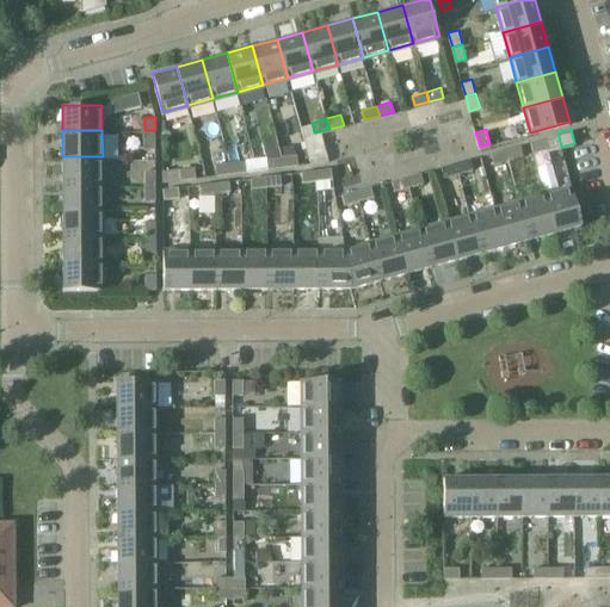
[(145,147),(155,147),(155,130),(145,130),(145,147)]
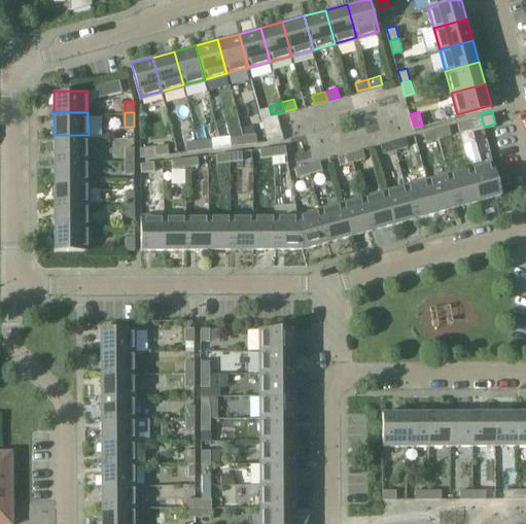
[(460,130),(472,127),(470,117),(457,121),(460,130)]
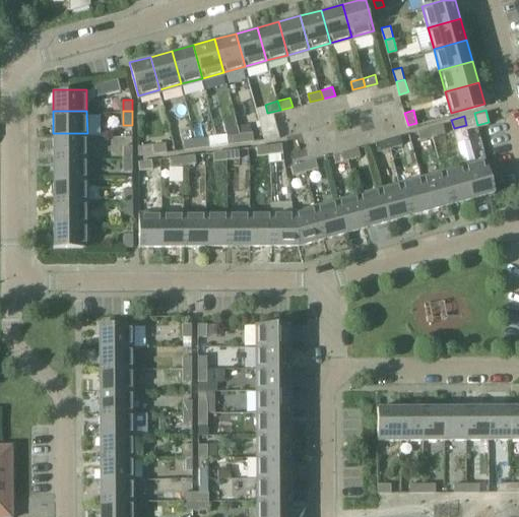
[(445,131),(443,122),(431,125),(433,134),(445,131)]
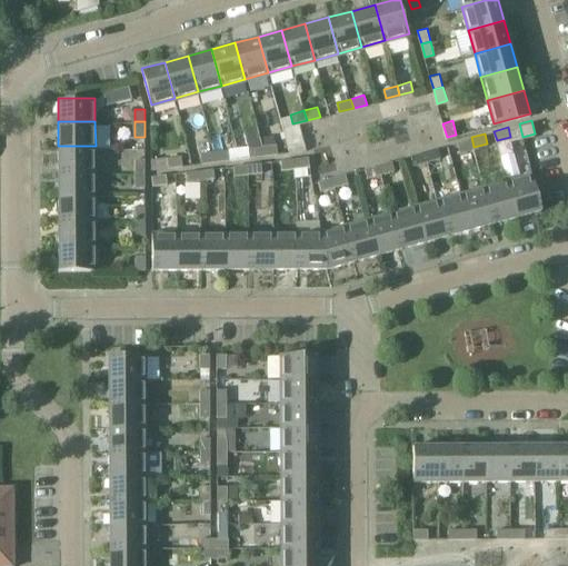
[(460,150),(474,147),(471,137),(458,141),(460,150)]
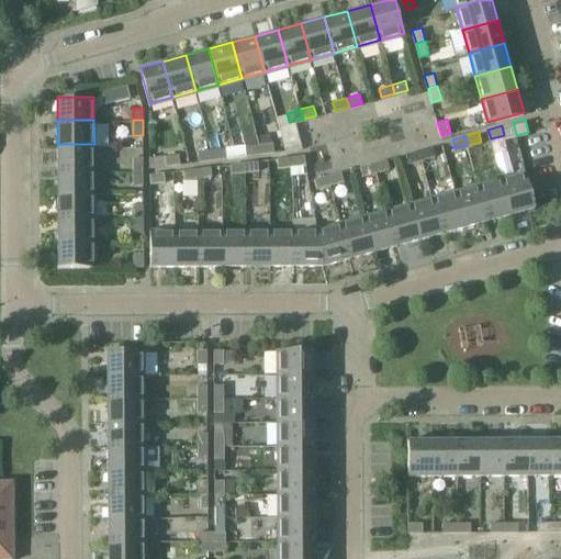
[(261,153),(275,151),(273,141),(260,143),(261,153)]
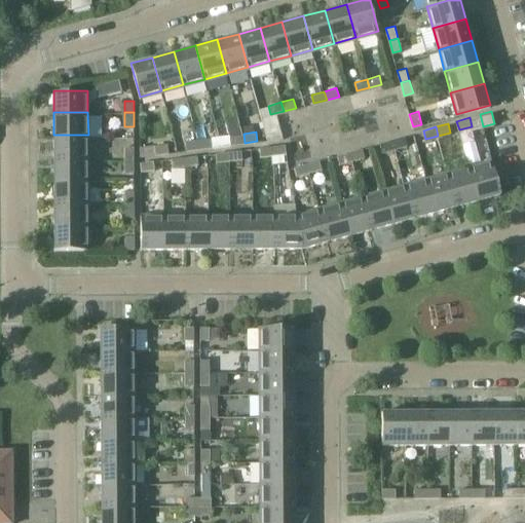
[(231,144),(245,143),(244,134),(230,135),(231,144)]
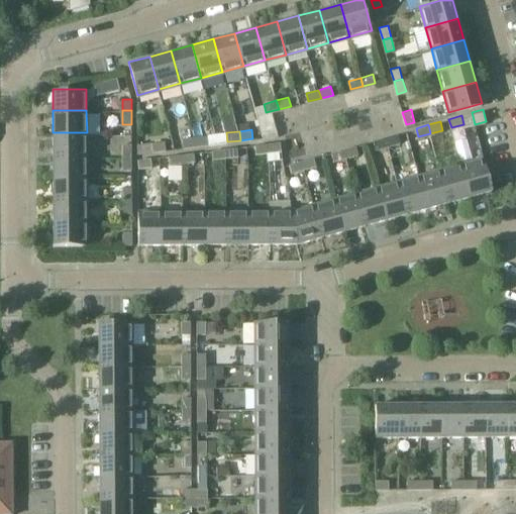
[(87,132),(53,132),(53,155),(87,155),(87,132)]
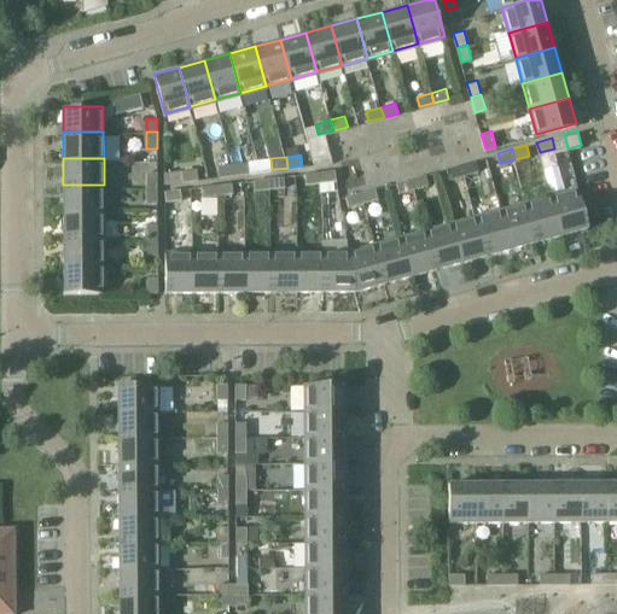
[(464,173),(478,169),(476,159),(461,163),(464,173)]
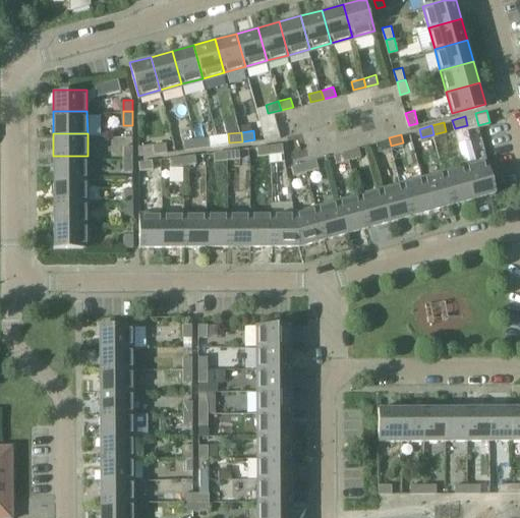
[(197,147),(211,145),(210,136),(196,137),(197,147)]
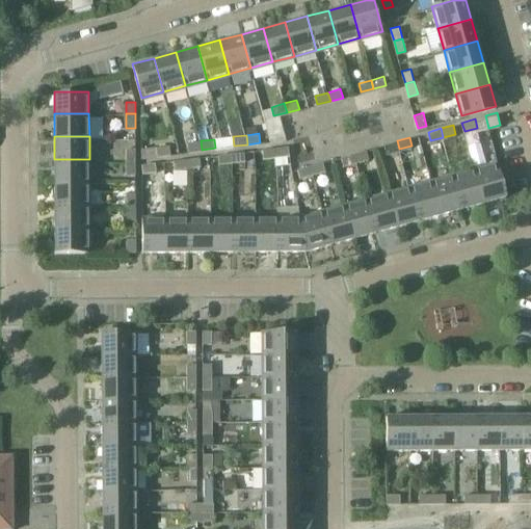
[(187,141),(189,151),(202,150),(201,140),(187,141)]
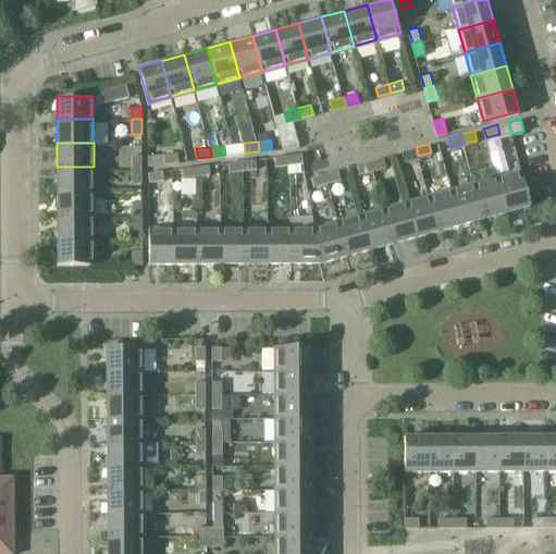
[(418,156),(416,147),(403,150),(405,160),(418,156)]
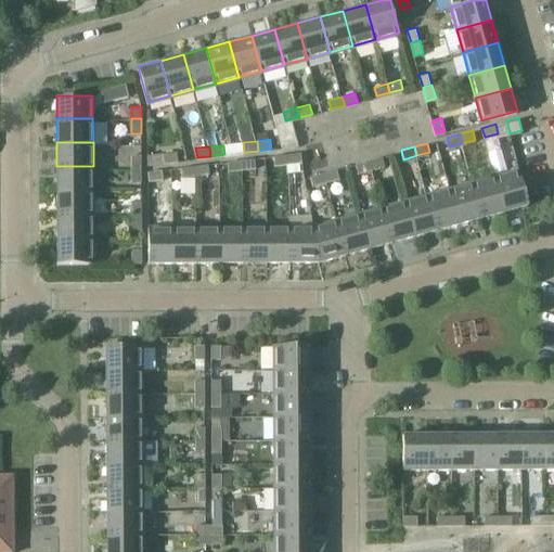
[(288,162),(301,161),(300,151),(287,153),(288,162)]
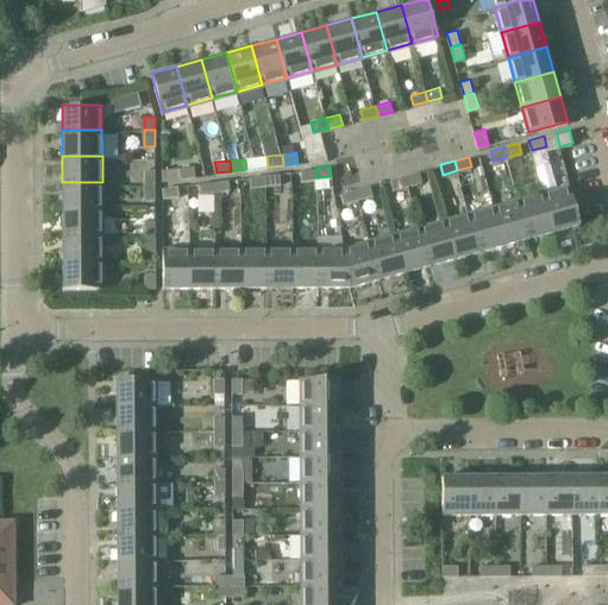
[(164,178),(194,176),(193,166),(163,168),(164,178)]
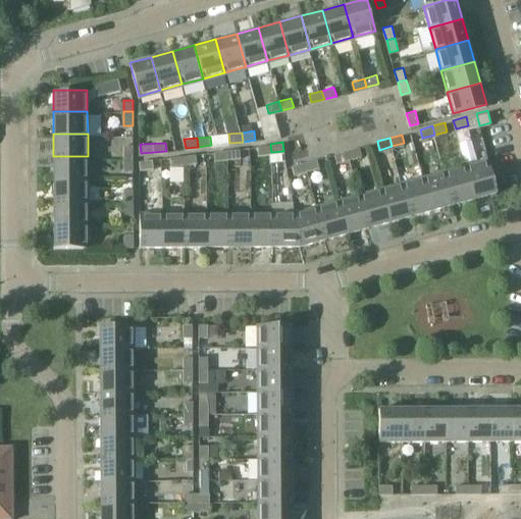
[(133,144),(123,144),(123,157),(133,157),(133,144)]
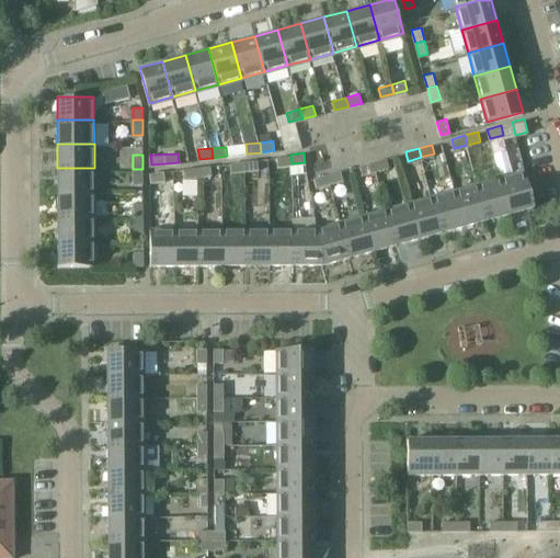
[(292,163),(290,155),(276,156),(277,166),(292,163)]
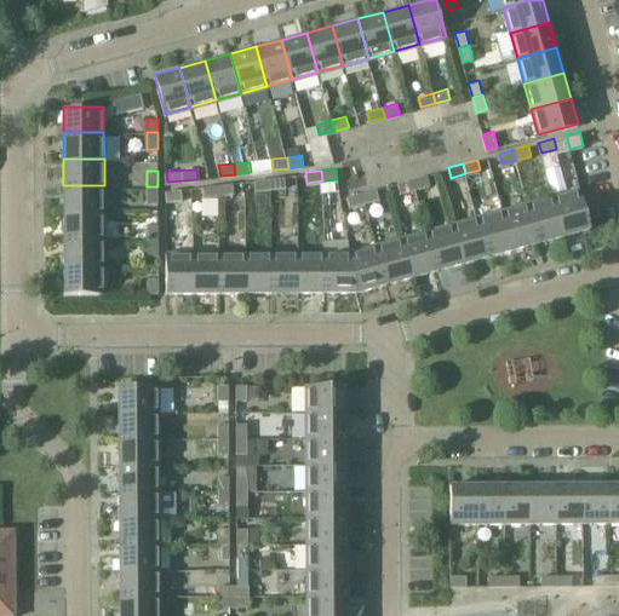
[(412,177),(416,188),(430,183),(428,173),(412,177)]
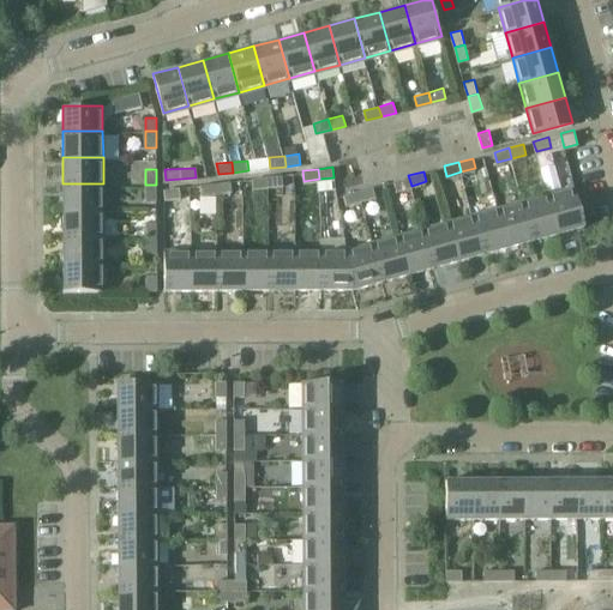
[(281,174),(266,175),(268,185),(282,182),(281,174)]
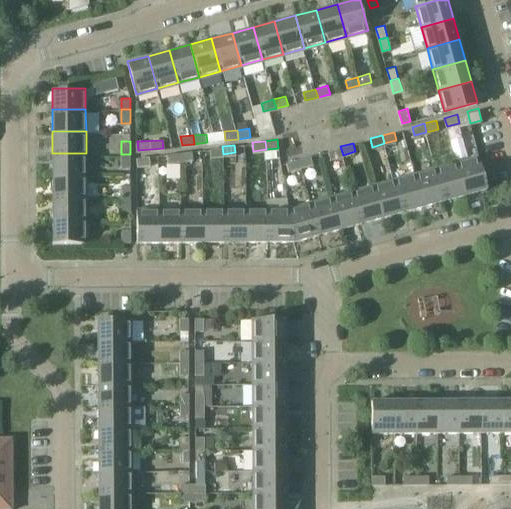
[(209,148),(210,155),(223,154),(222,146),(209,148)]
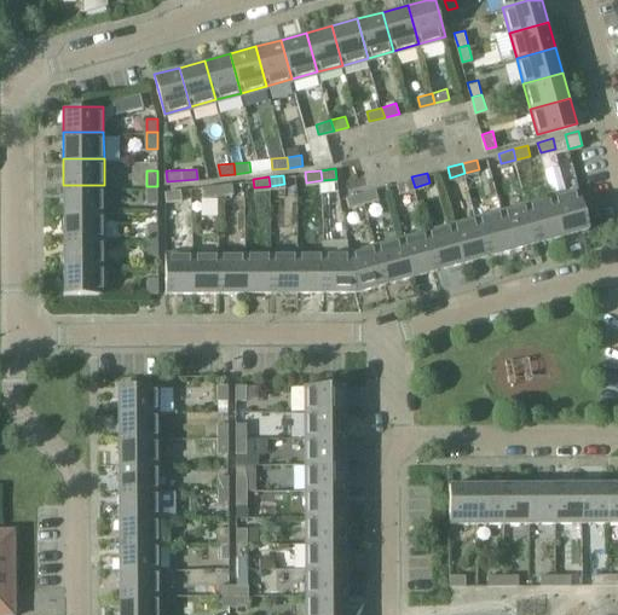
[(411,177),(397,181),(400,191),(415,187),(411,177)]
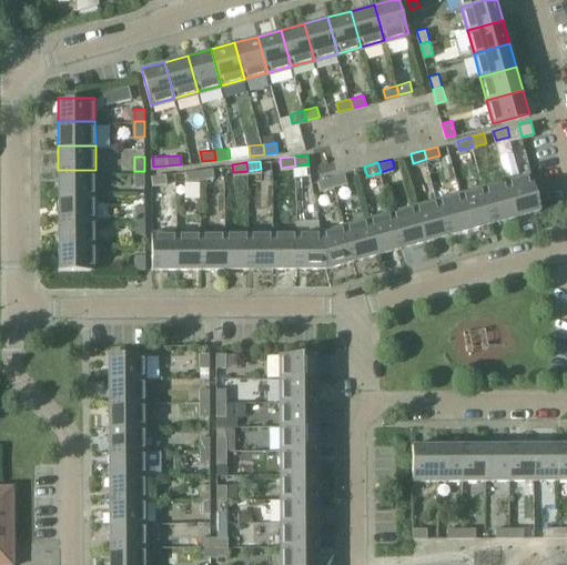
[(212,167),(199,169),(200,177),(213,175),(212,167)]
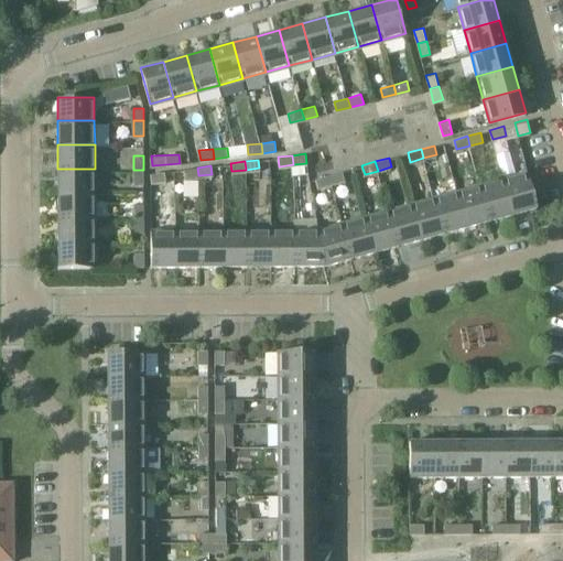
[(184,177),(198,175),(197,168),(183,169),(184,177)]
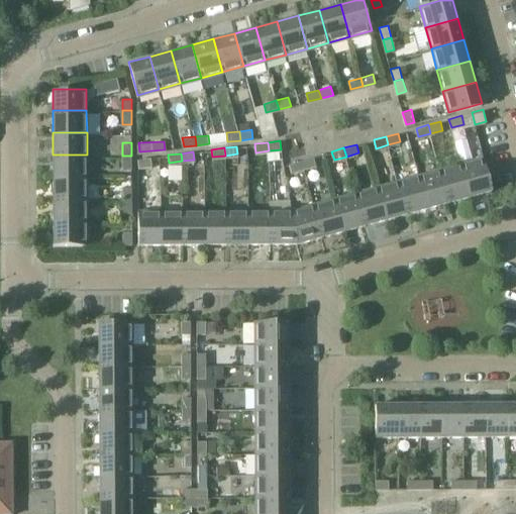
[(87,155),(53,155),(53,177),(87,177),(87,155)]
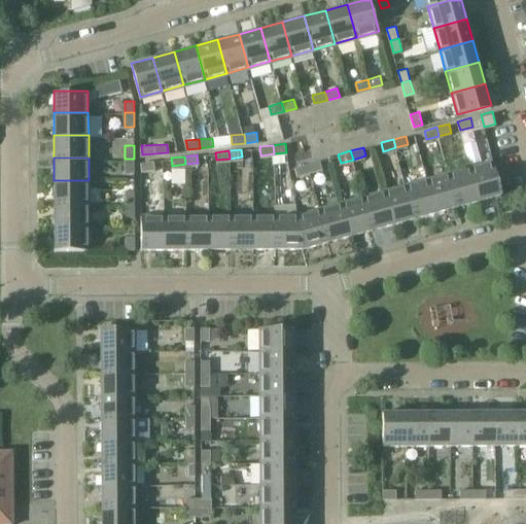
[(125,171),(134,171),(134,159),(125,159),(125,171)]
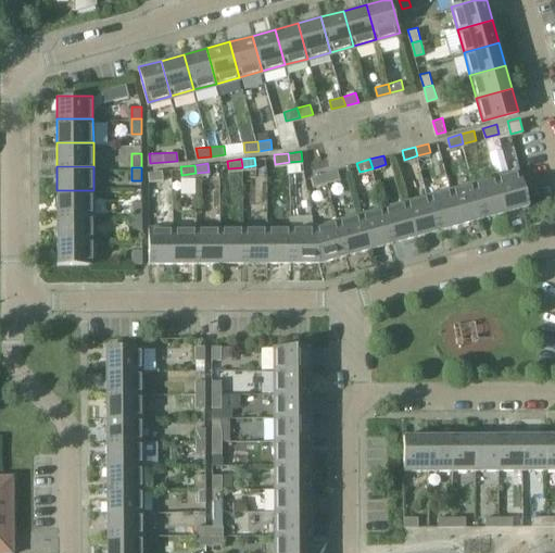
[(327,180),(340,177),(337,167),(324,172),(327,180)]
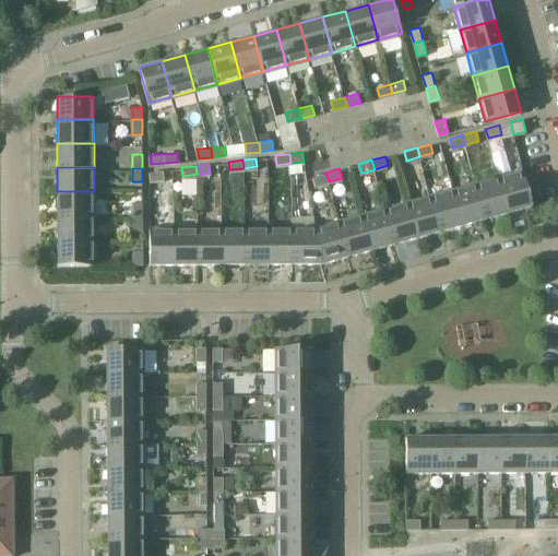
[(150,172),(151,180),(164,178),(163,169),(150,172)]
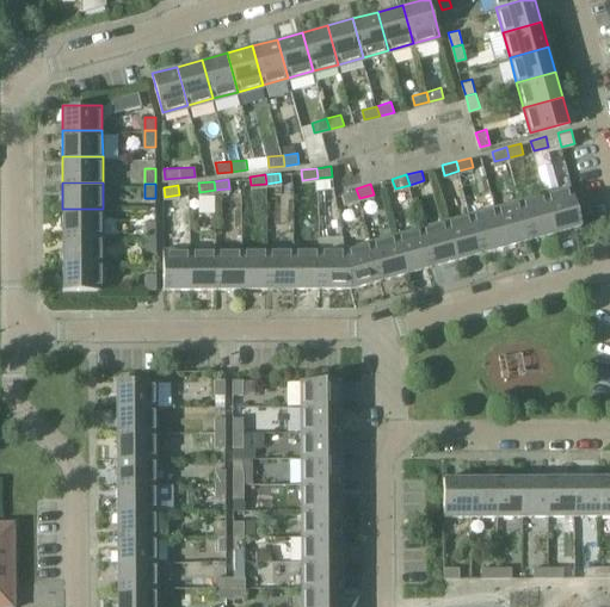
[(546,191),(556,230),(581,223),(571,185),(546,191)]
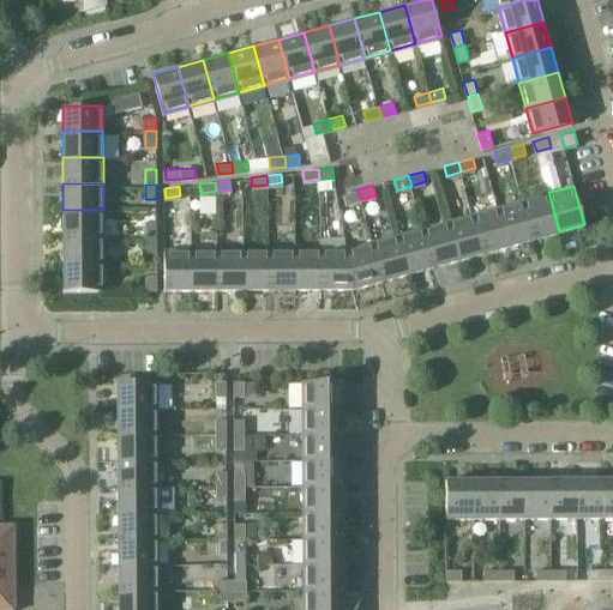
[(343,193),(346,204),(361,199),(358,189),(343,193)]
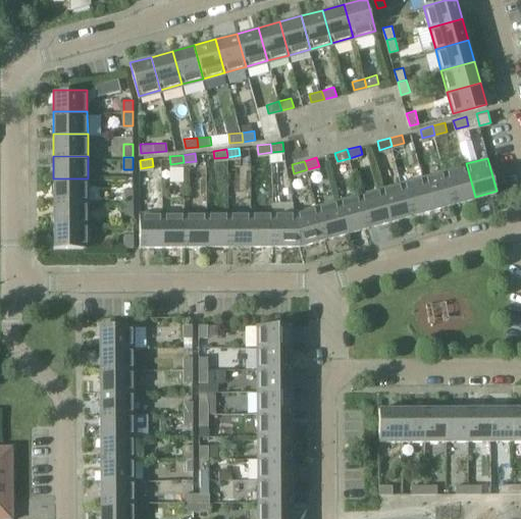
[(445,169),(454,202),(475,197),(466,163),(445,169)]
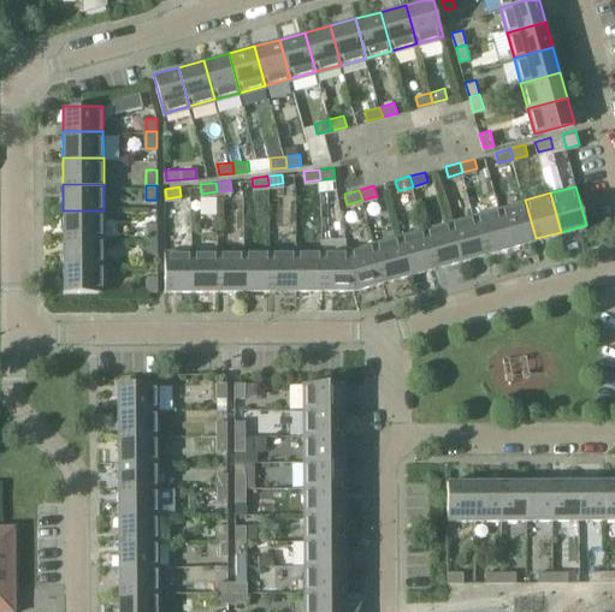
[(500,207),(510,245),(536,238),(525,200),(500,207)]
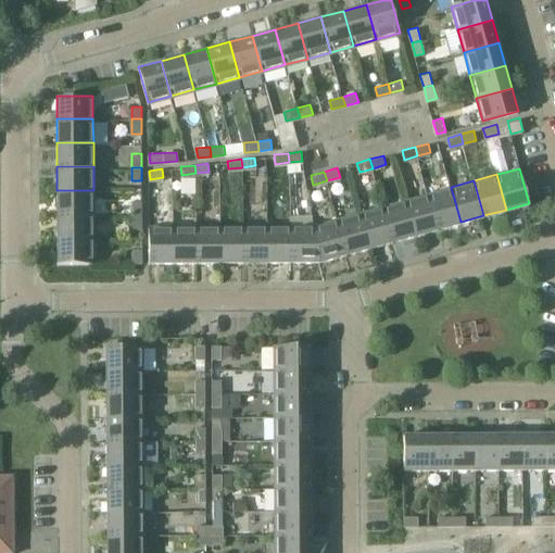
[(429,192),(438,228),(461,222),(451,187),(429,192)]
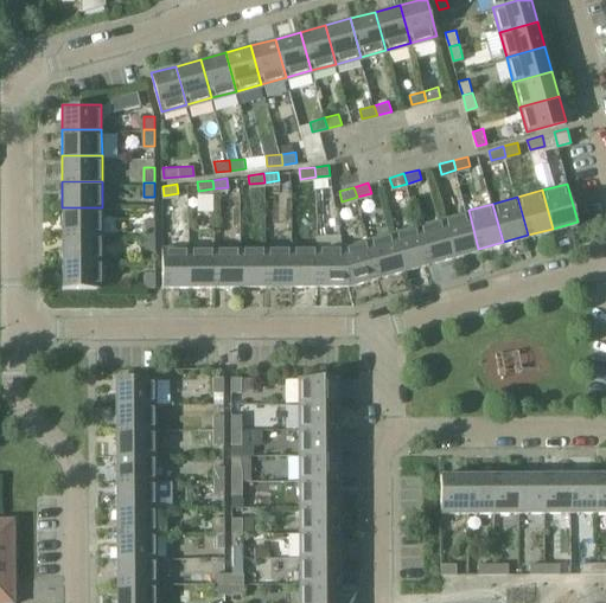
[(102,207),(62,207),(62,233),(102,233),(102,207)]
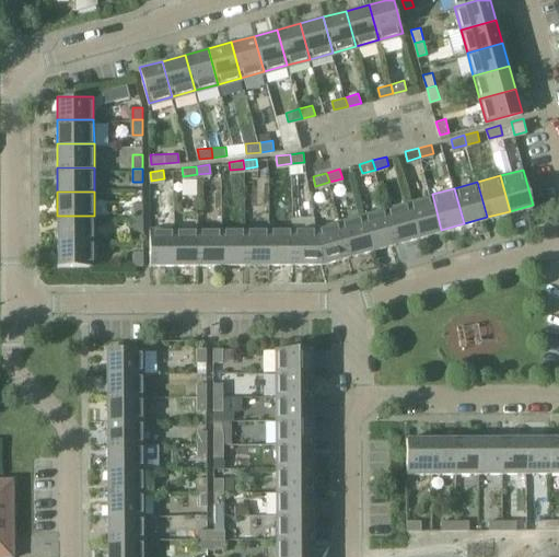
[(409,200),(419,235),(441,230),(432,194),(409,200)]
